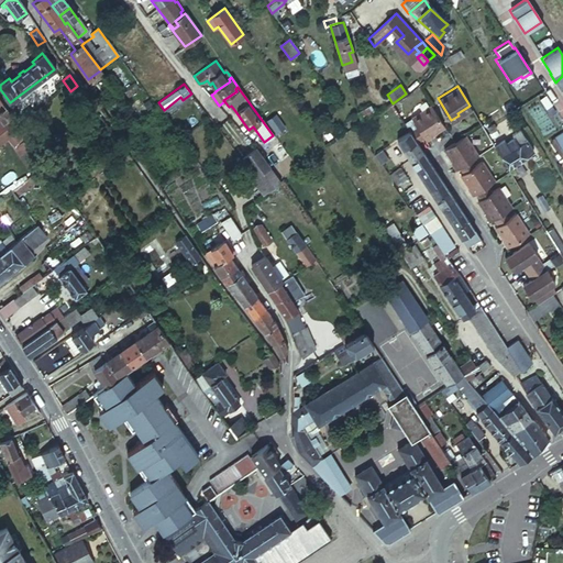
[(501,91),(492,98),(501,113),(511,108),(501,91)]
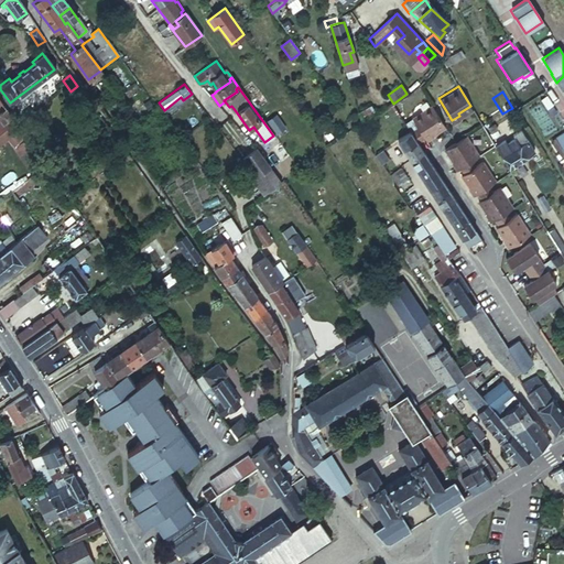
[(549,101),(550,100),(546,96),(540,99),(550,115),(554,111),(549,101)]
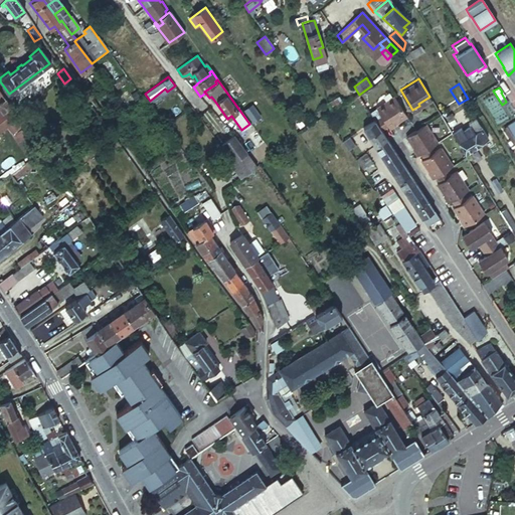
[(459,104),(450,90),(447,92),(456,106),(459,104)]
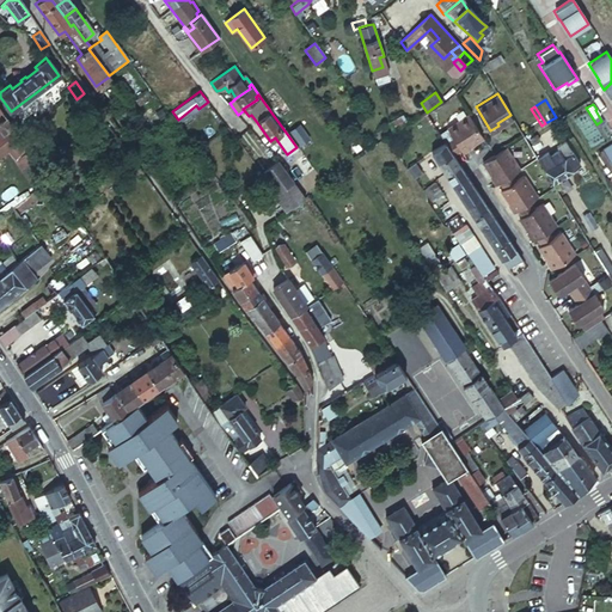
[(467,144),(481,134),(466,112),(445,127),(451,135),(459,148),(460,151),(469,145),(467,144)]
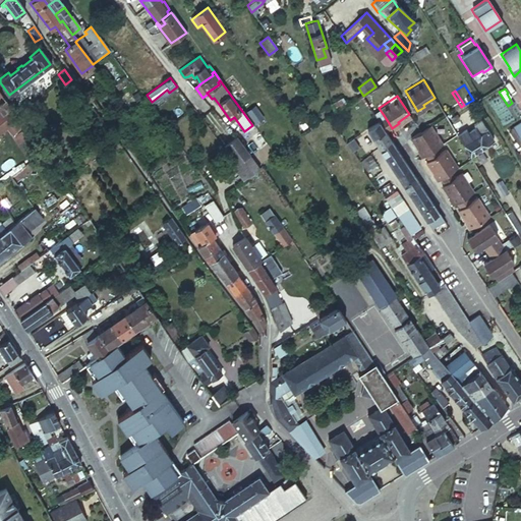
[(16,119),(0,97),(0,120),(5,127),(6,127),(16,119)]
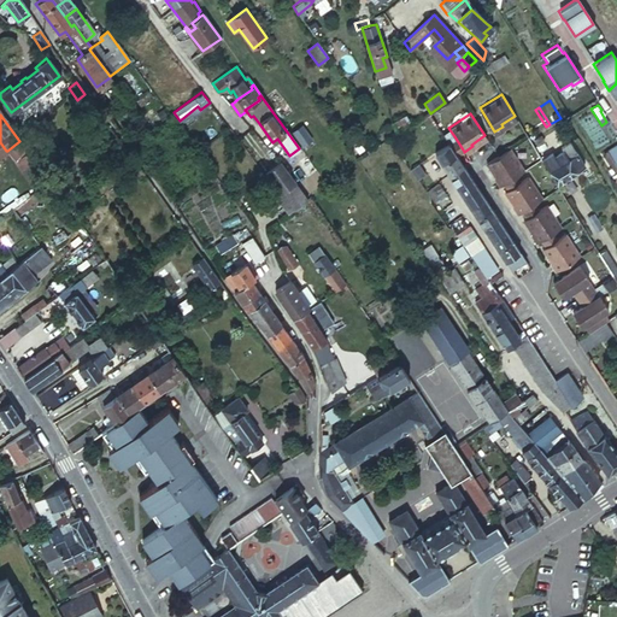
[(301,147),(312,139),(301,124),(292,131),(301,147)]
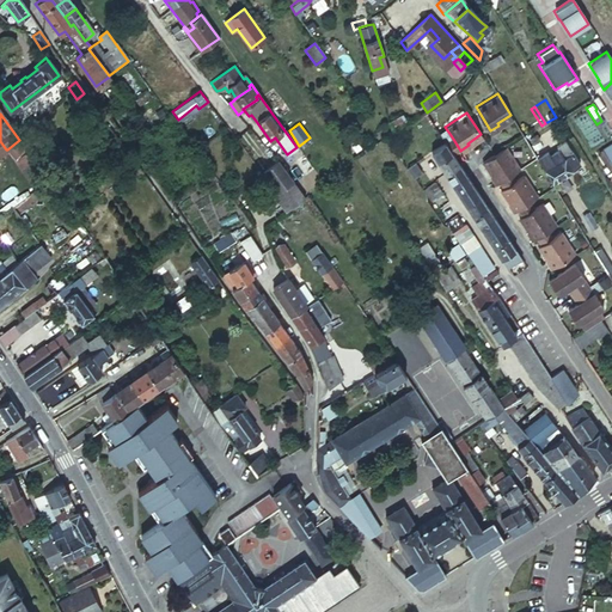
[(444,140),(445,142),(452,153),(459,148),(451,135),(444,140)]
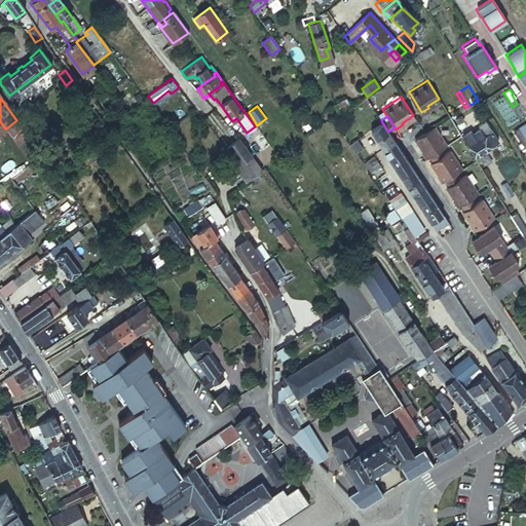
[(19,146),(29,138),(16,120),(6,128),(19,146)]
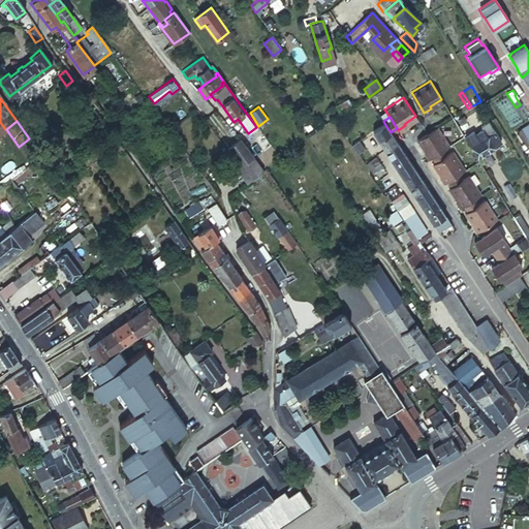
[(464,136),(476,157),(500,143),(488,122),(480,126),(481,129),(474,134),(472,131),(464,136)]
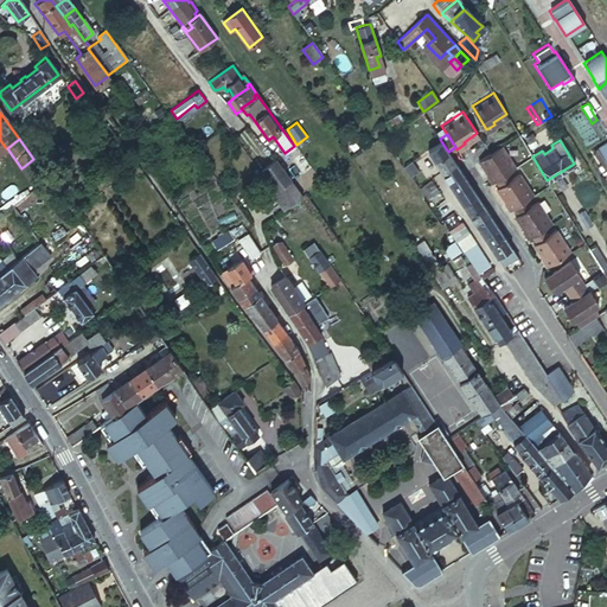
[(426,149),(434,161),(448,152),(441,141),(426,149)]
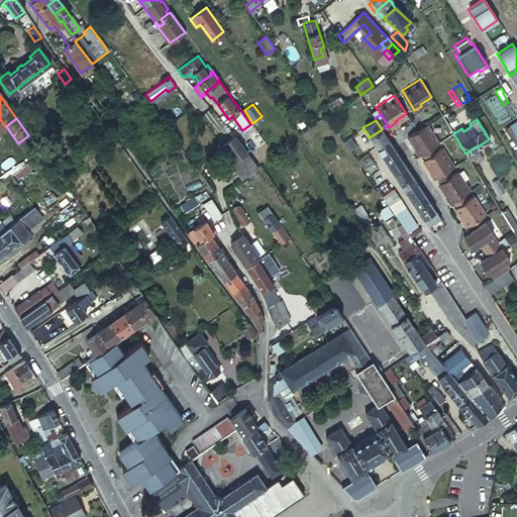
[(414,148),(419,156),(422,153),(432,146),(439,142),(427,124),(417,130),(407,136),(415,148),(414,148)]
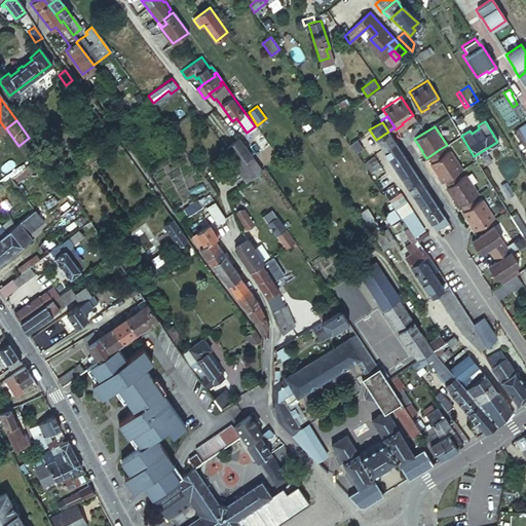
[(525,142),(518,129),(516,132),(525,146),(525,144),(525,142)]
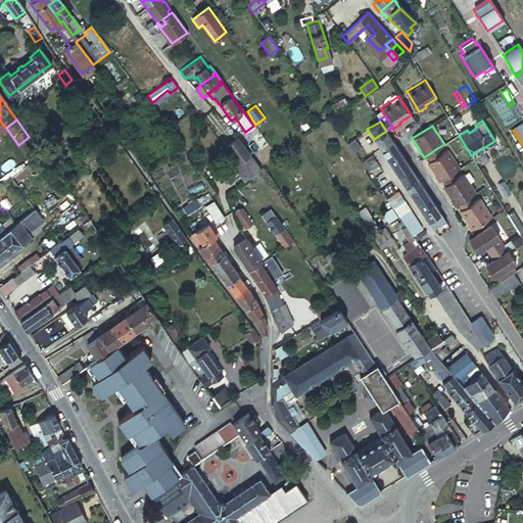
[(386,131),(374,139),(379,148),(392,140),(386,131)]
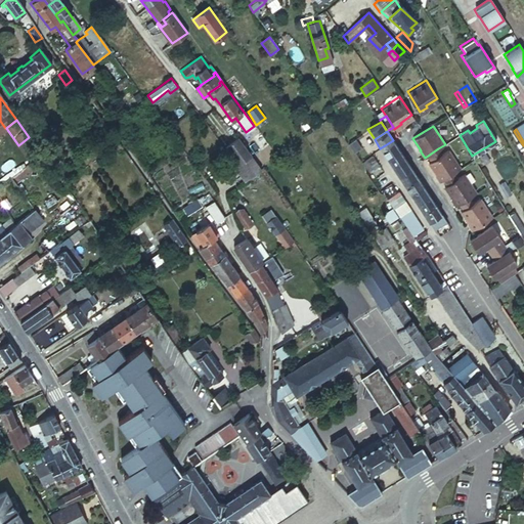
[(30,163),(41,155),(29,137),(18,145),(30,163)]
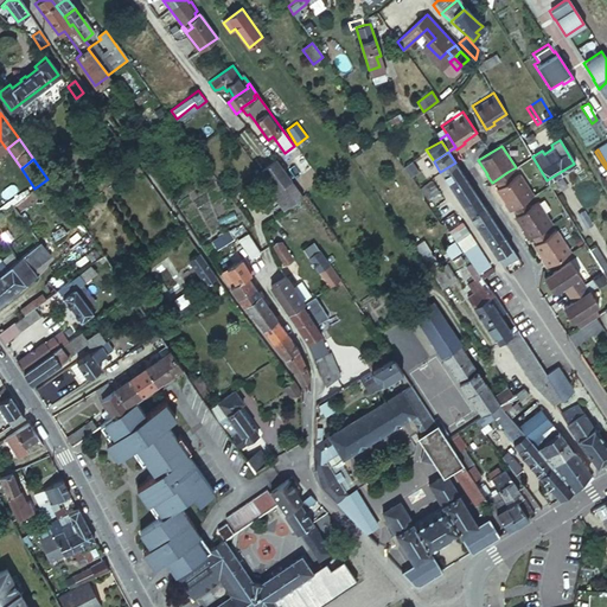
[(275,191),(289,180),(275,160),(261,170),(275,191)]
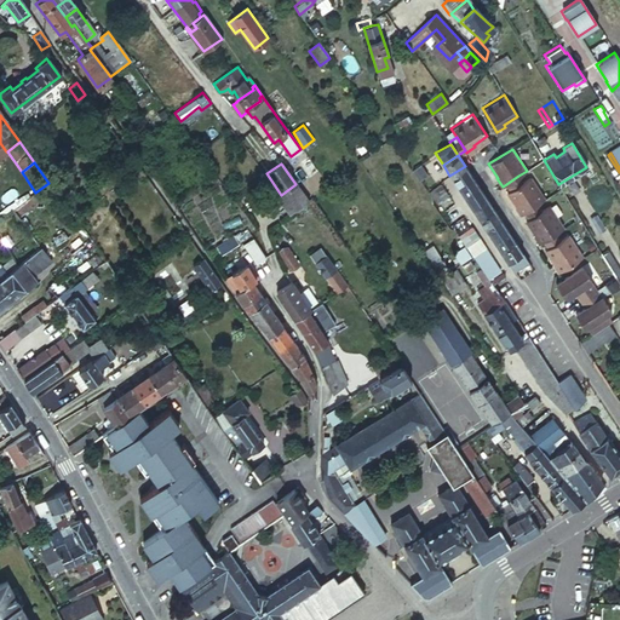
[(418,165),(411,170),(417,179),(424,174),(418,165)]
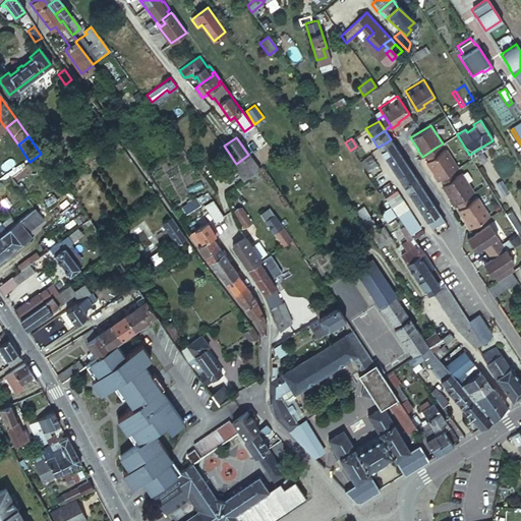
[(378,148),(384,157),(397,149),(393,142),(392,140),(391,139),(378,148)]
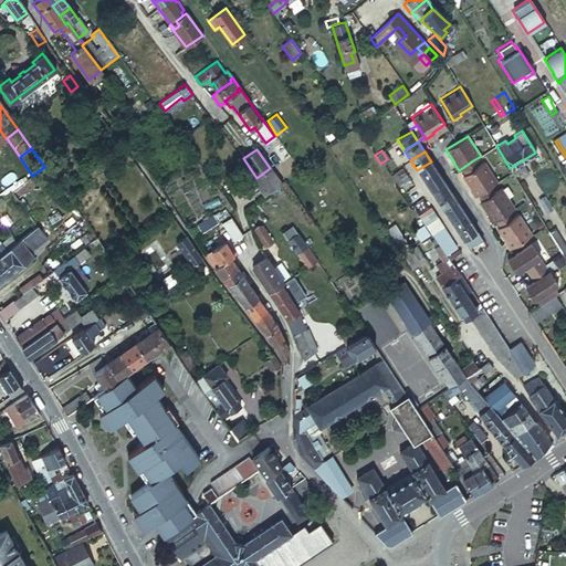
[(128,155),(123,159),(127,164),(133,160),(128,155)]
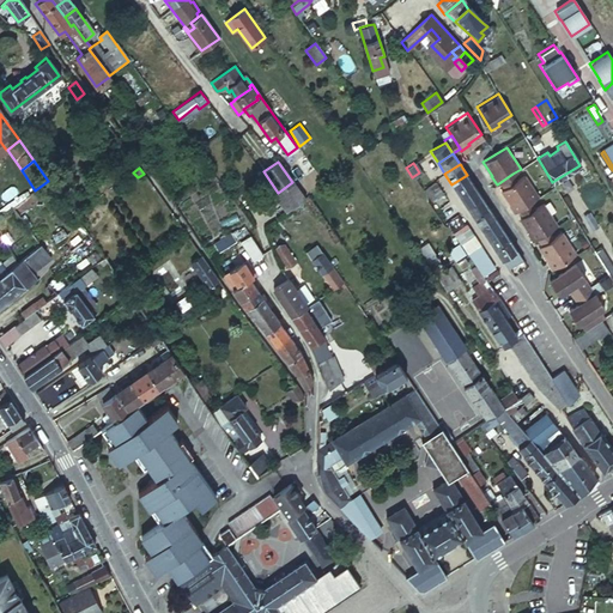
[(275,194),(278,193),(263,171),(259,175),(273,195),(275,194)]
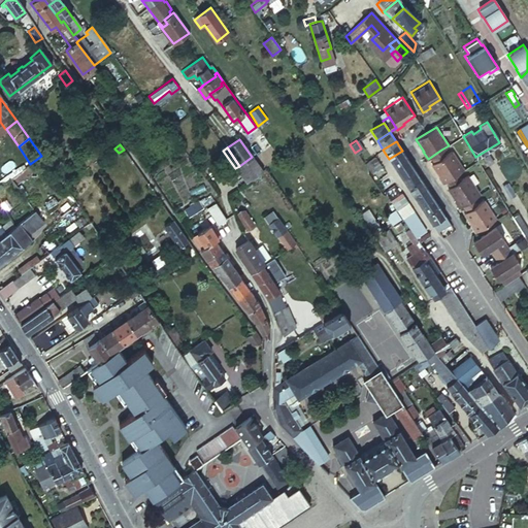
[(446,155),(441,150),(431,157),(434,162),(446,155)]
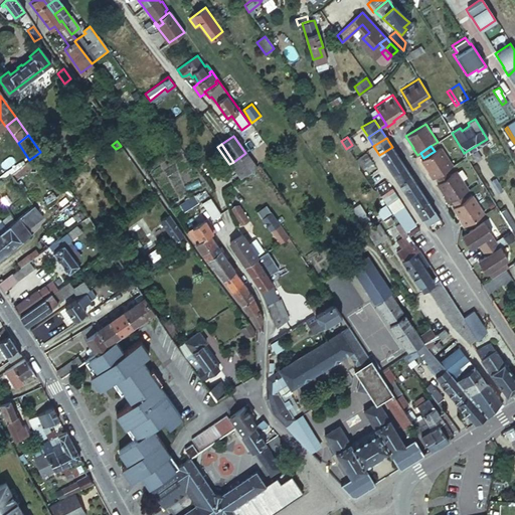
[(379,155),(384,163),(397,155),(392,147),(379,155)]
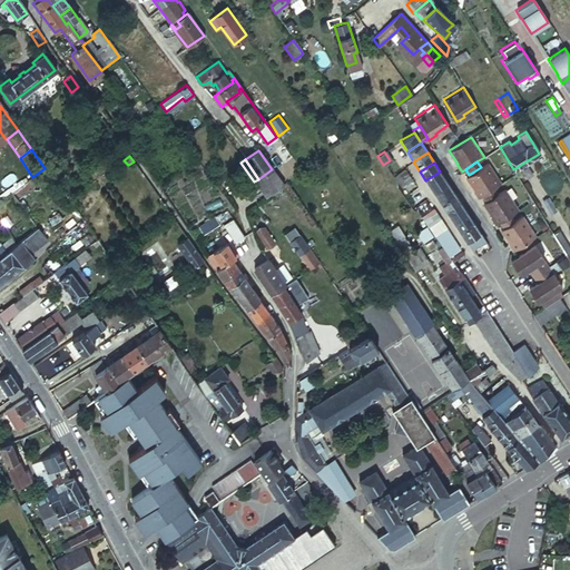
[(473,190),(479,198),(482,196),(493,188),(501,184),(487,163),(481,167),(469,175),(467,177),(474,189),(473,190)]
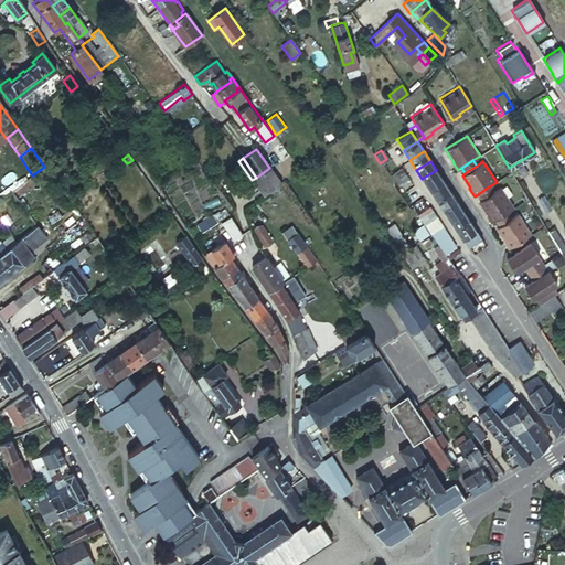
[(256,178),(254,179),(265,193),(283,180),(273,166),(269,168),(256,178)]
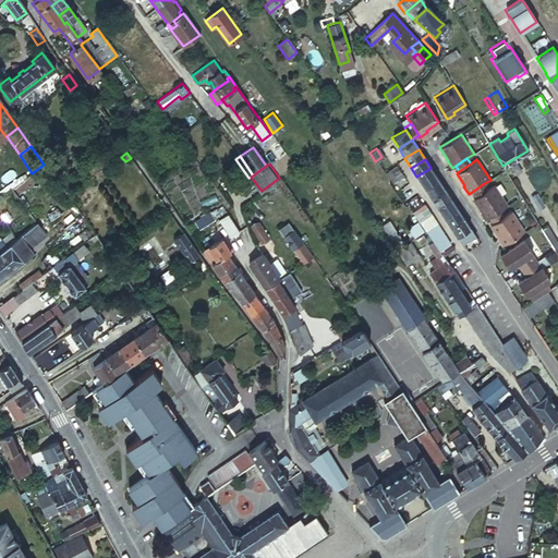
[(390,181),(400,174),(395,166),(385,171),(390,181)]
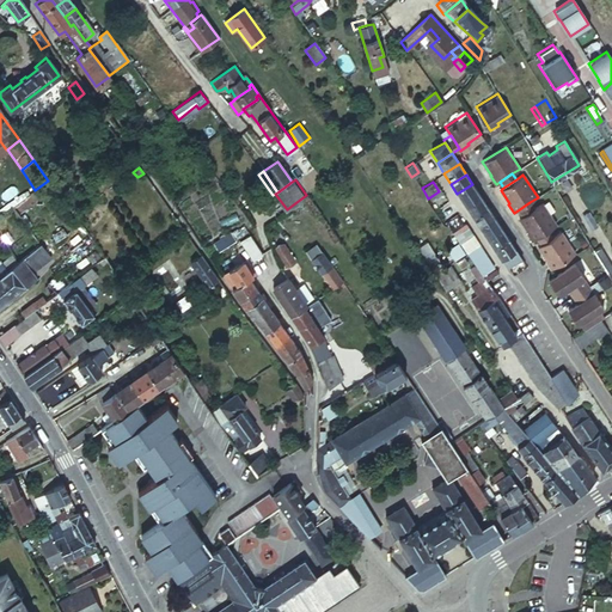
[(472,184),(457,194),(464,204),(479,195),(472,184)]
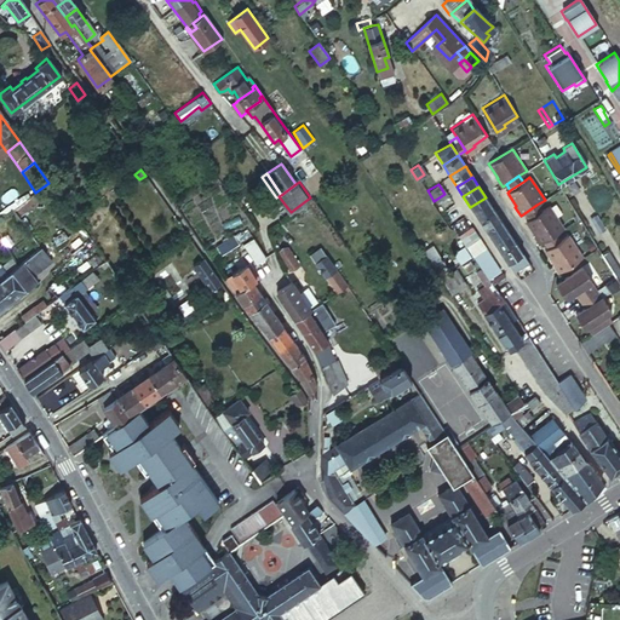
[(486,197),(470,207),(477,218),(493,208),(486,197)]
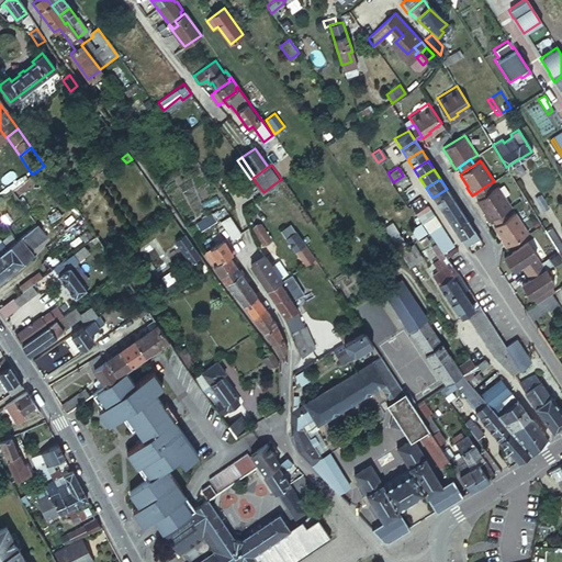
[(486,186),(475,193),(480,199),(491,191),(486,186)]
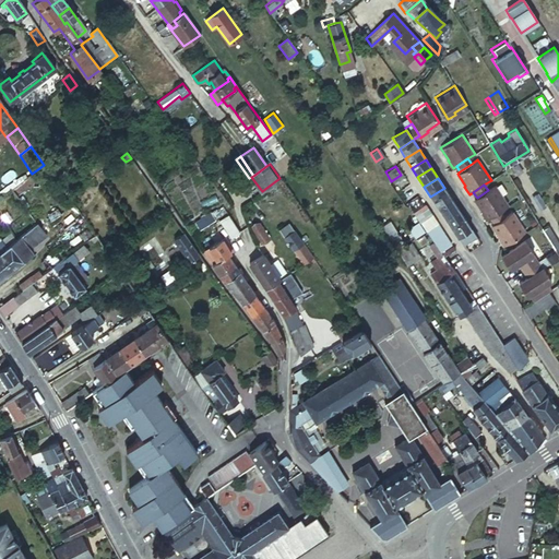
[(482,212),(486,219),(490,217),(501,211),(508,206),(495,186),(488,190),(477,198),(474,200),(483,212),(482,212)]
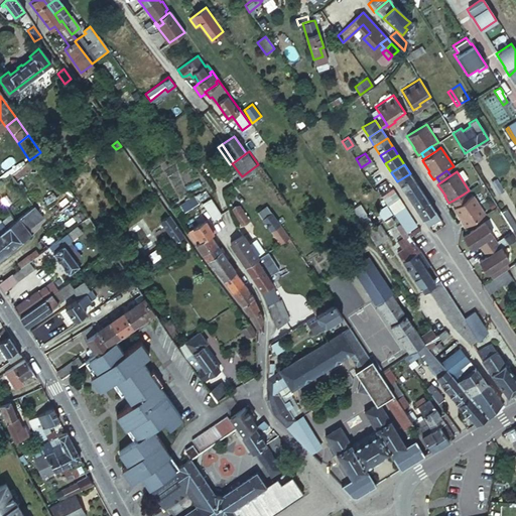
[(397,181),(403,190),(415,182),(410,173),(397,181)]
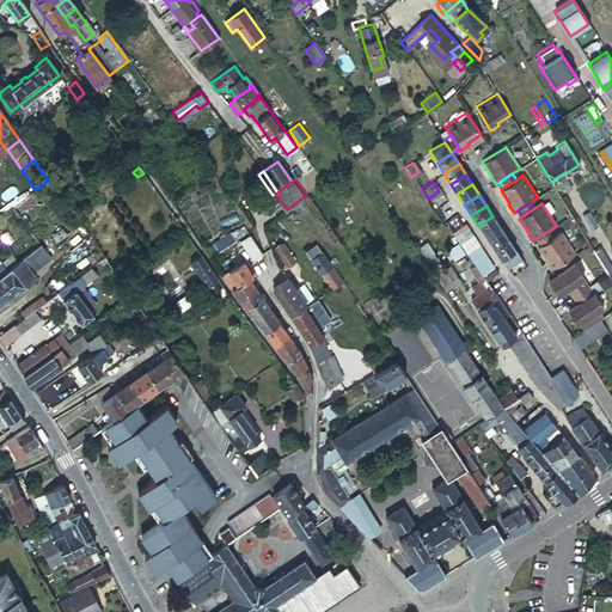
[(448,230),(458,224),(452,215),(444,221),(448,230)]
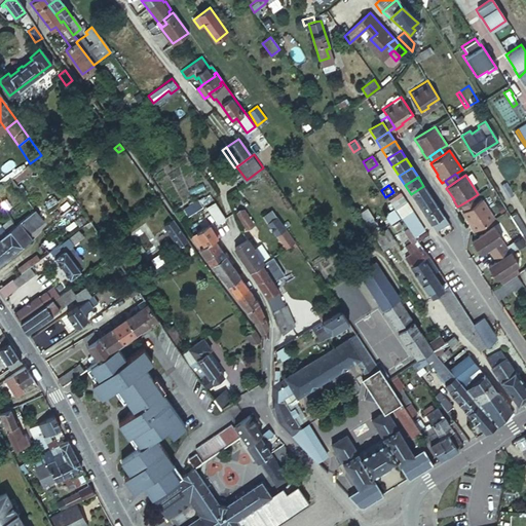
[(411,194),(417,203),(429,195),(427,191),(423,186),(411,194)]
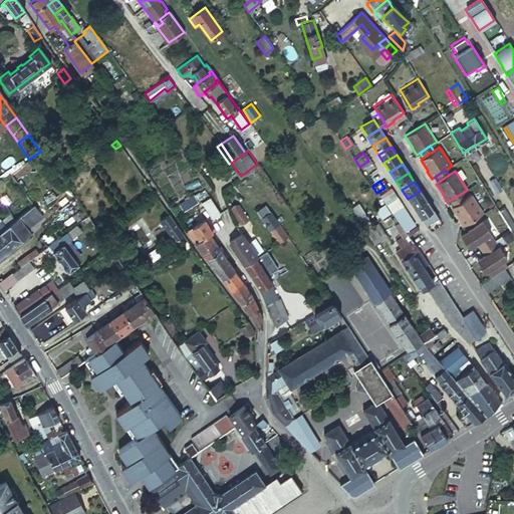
[(383,202),(393,196),(387,188),(386,189),(384,188),(376,193),(383,202)]
